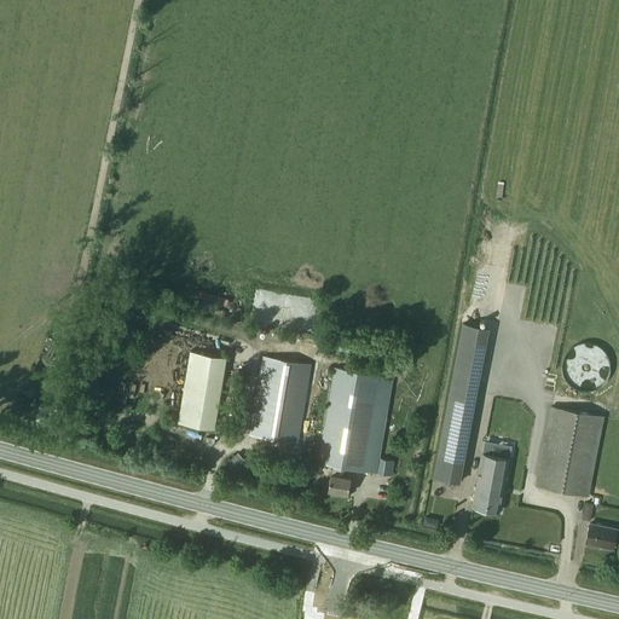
[(102,171),(98,186),(105,189),(110,173),(102,171)]
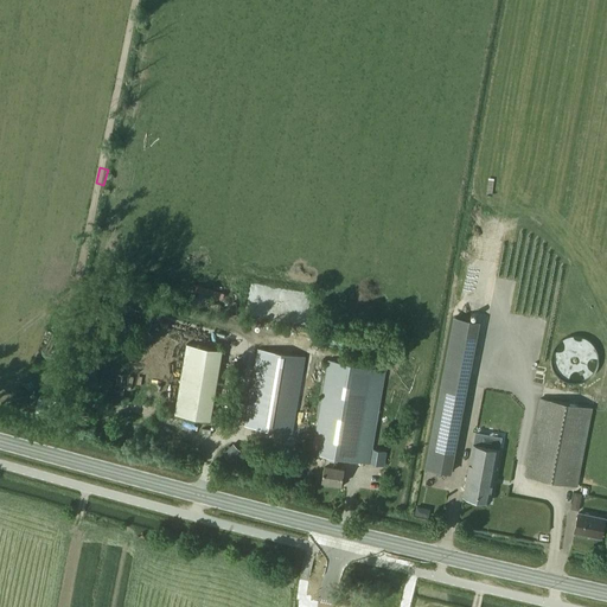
[(594,371),(596,339),(563,337),(563,352),(568,352),(568,358),(574,359),(574,369),(594,371)]
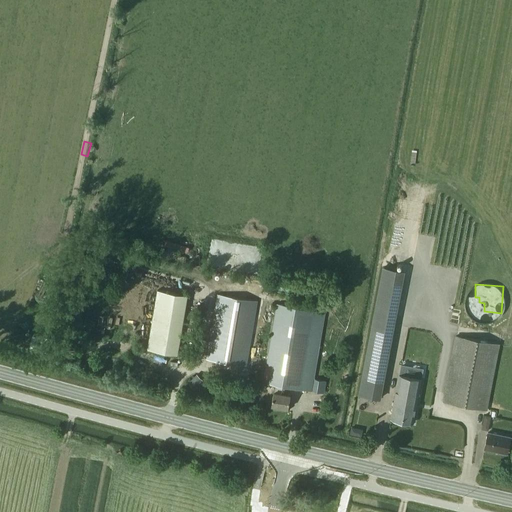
[(177,355),(186,295),(156,290),(147,350),(177,355)]
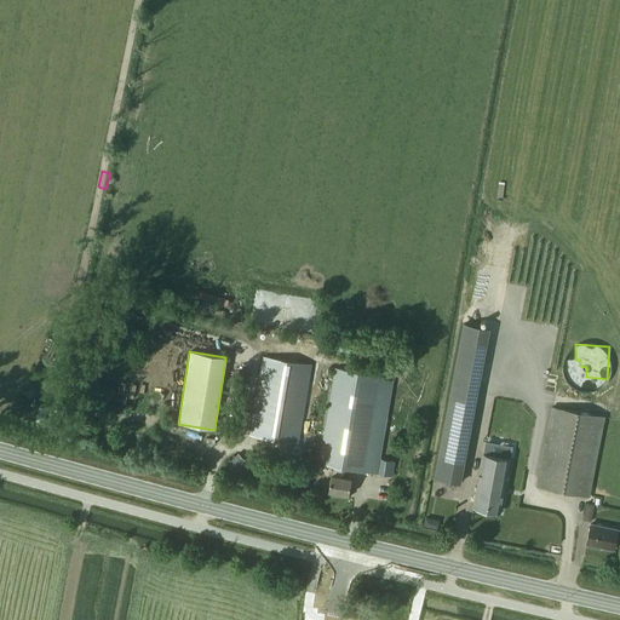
[(313,365),(263,356),(248,436),(299,445),(313,365)]
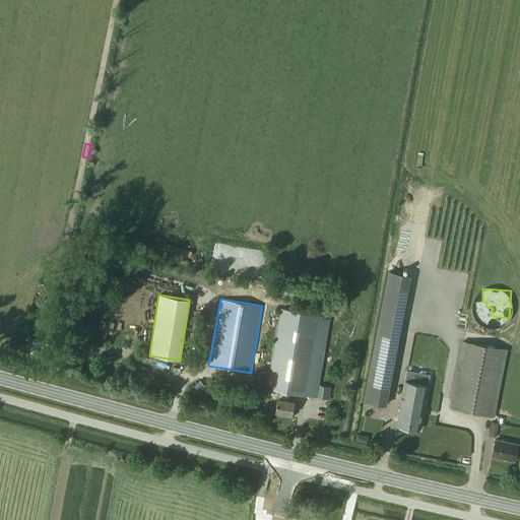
[(331,386),(319,384),(330,317),(281,308),(267,389),(279,391),(287,393),(316,398),(329,400),(331,386)]
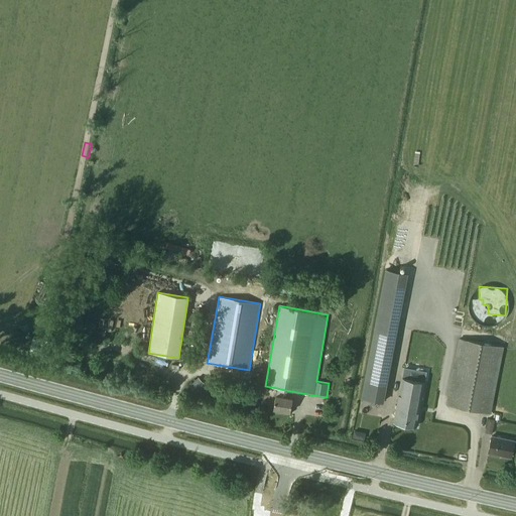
[(416,426),(423,389),(439,393),(443,374),(427,371),(433,334),(411,330),(402,377),(394,422),(416,426)]
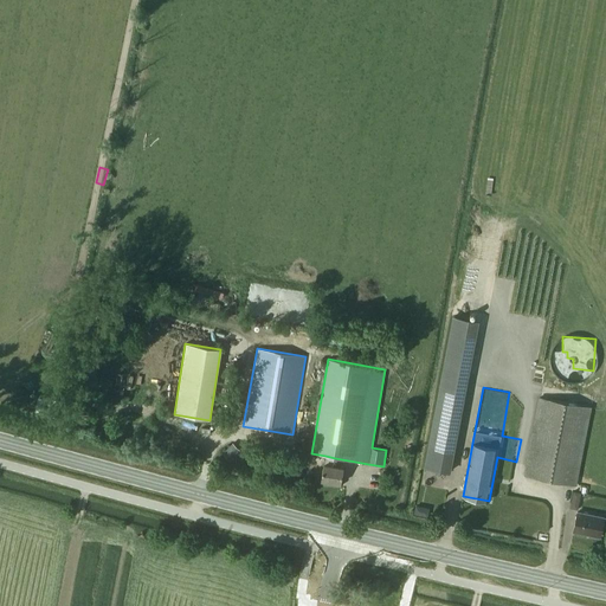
[(539,398),(523,476),(578,485),(592,407),(539,398)]
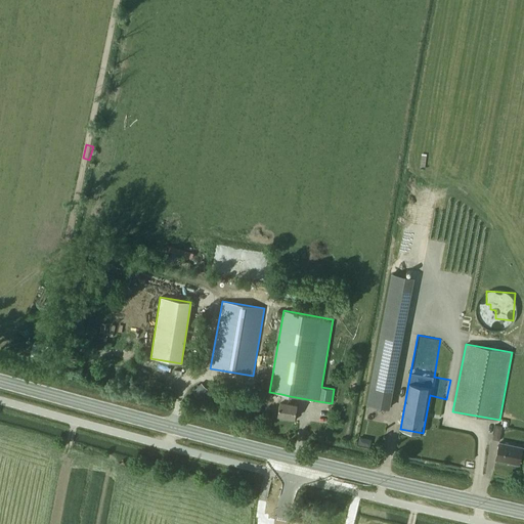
[(389,408),(391,395),(369,391),(367,404),(389,408)]
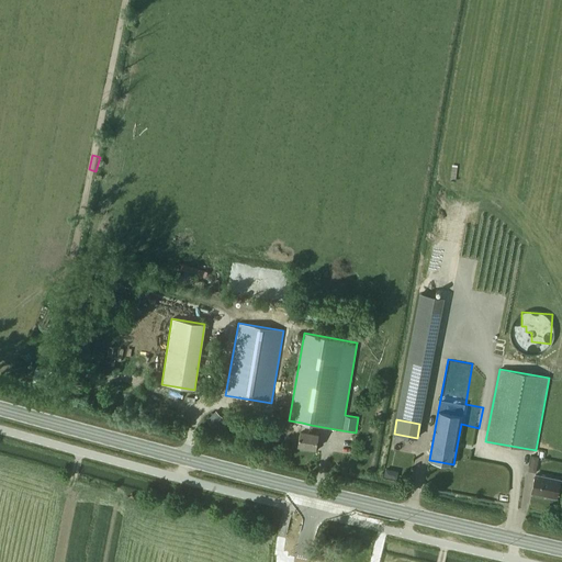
[(318,434),(310,433),(311,425),(302,423),(298,446),(316,449),(318,434)]
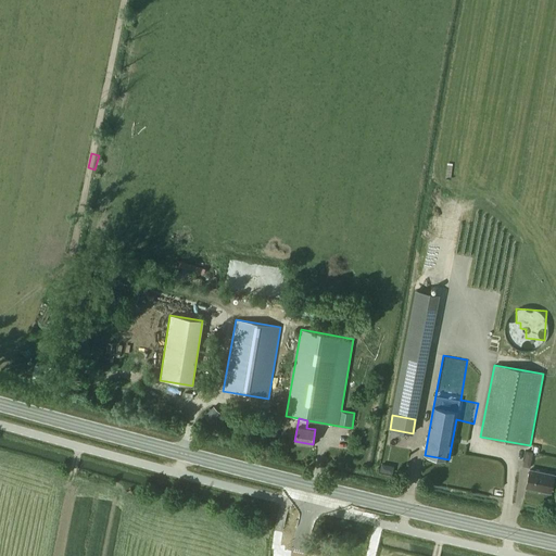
[(525,451),(523,466),(530,467),(532,452),(525,451)]
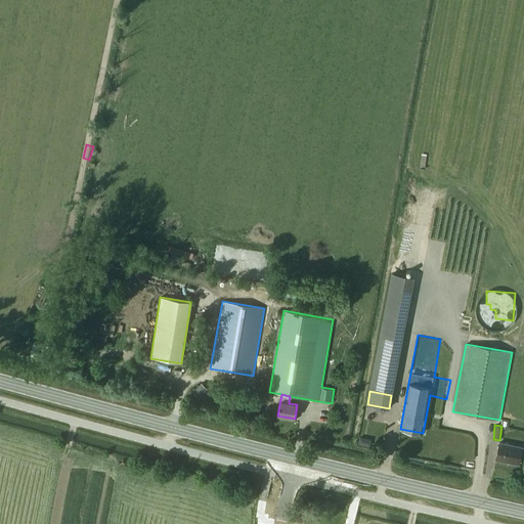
[(357,443),(369,446),(370,440),(359,437),(357,443)]
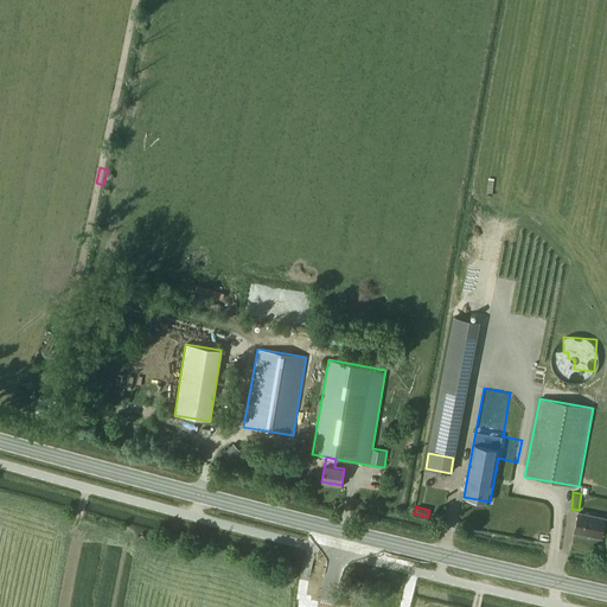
[(599,540),(599,537),(601,538),(604,529),(605,530),(606,521),(605,521),(605,518),(579,513),(574,532),(590,536),(590,538),(599,540)]
